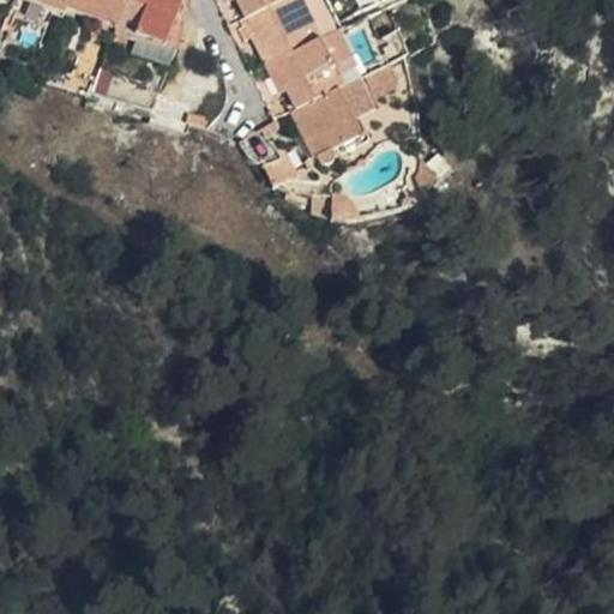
[(29,0),(65,14),(67,8),(138,37),(131,55),(168,70),(175,52),(164,48),(184,0),(182,0),(29,0)]
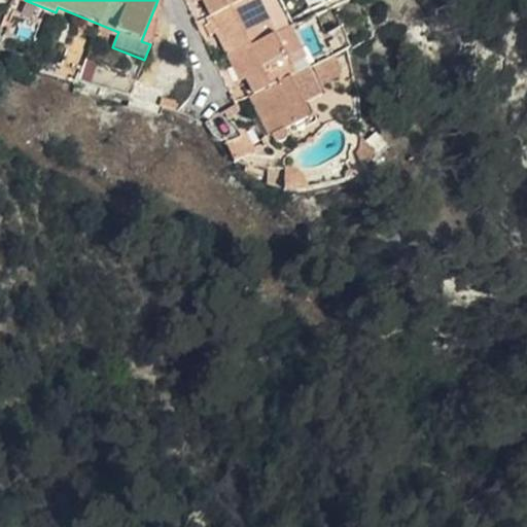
[(205,0),(213,14),(216,12),(220,21),(236,54),(247,78),(255,95),(251,97),(259,114),(271,137),(274,143),(278,144),(281,143),(283,140),(284,136),(282,132),(306,120),(309,123),(312,120),(312,118),(311,117),(308,116),(302,104),(318,96),(307,70),(295,76),(286,60),(275,35),(257,0),(205,0)]
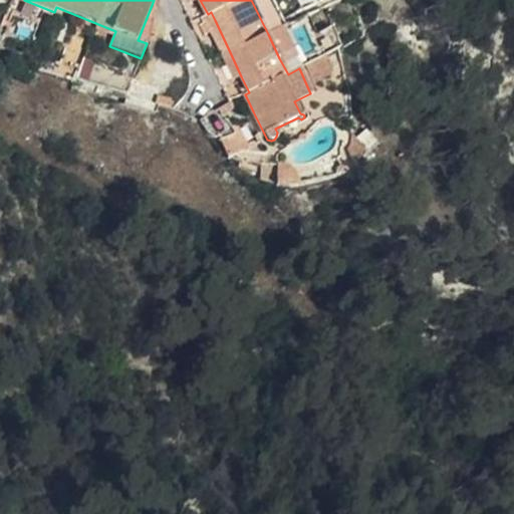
[(211,12),(208,14),(203,17),(207,24),(215,20),(211,12)]
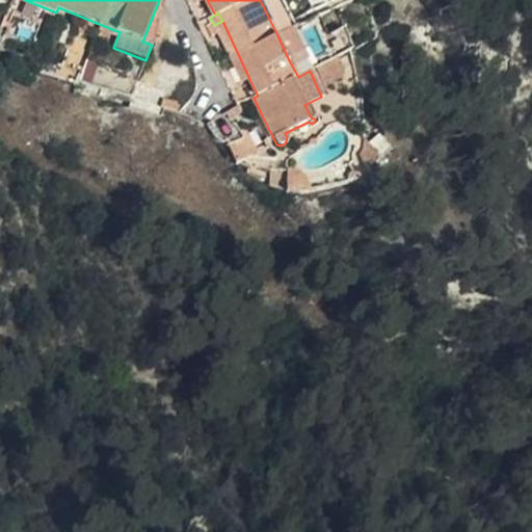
[(277,35),(289,60),(296,56),(285,32),(277,35)]
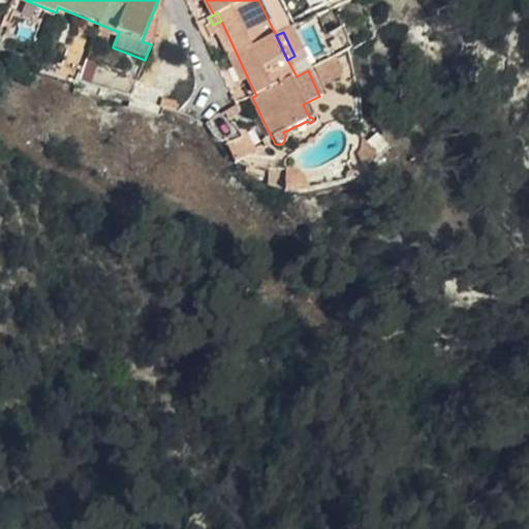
[(248,79),(237,54),(229,58),(242,82),(248,79)]
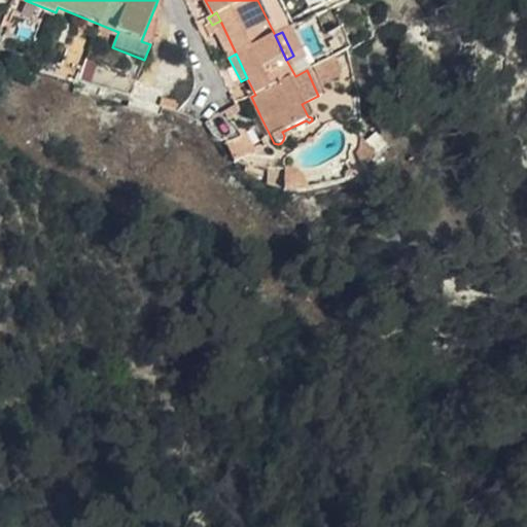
[(336,64),(334,57),(317,64),(320,72),(336,64)]
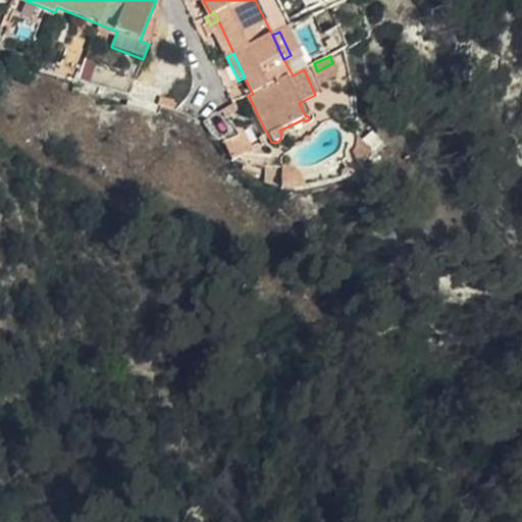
[(77,80),(127,95),(134,77),(86,61),(77,80)]
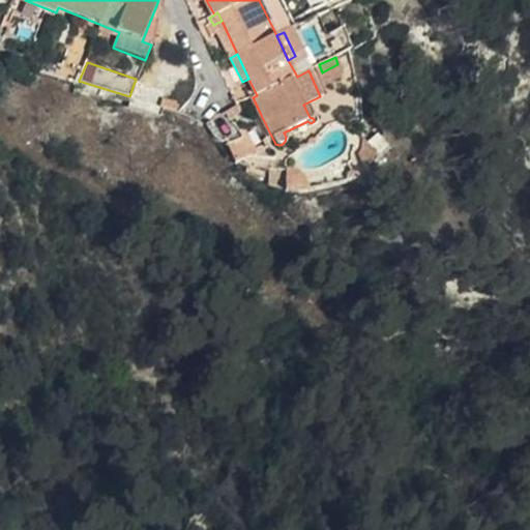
[(162,100),(158,111),(178,115),(179,108),(175,106),(175,104),(162,100)]
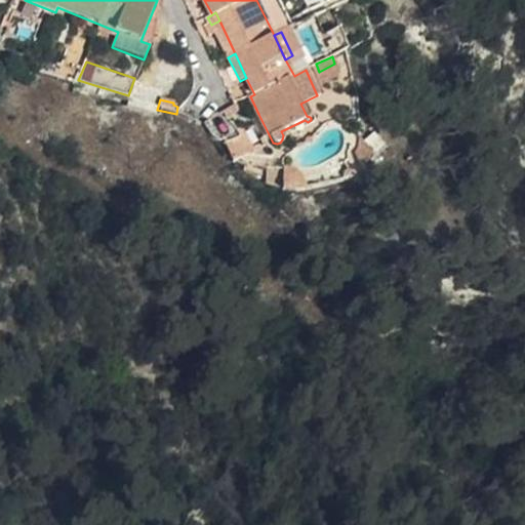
[(270,136),(258,114),(250,117),(261,140),(270,136)]
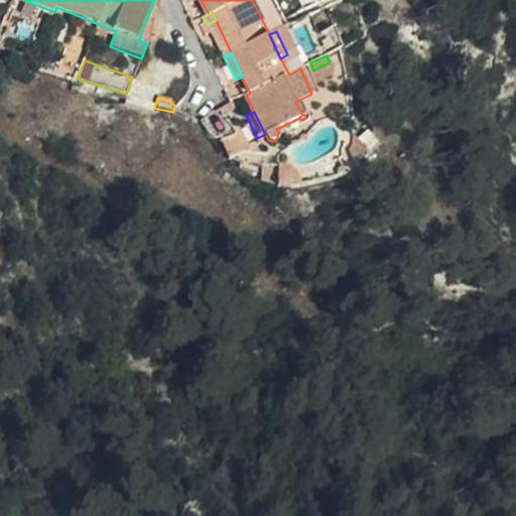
[(225,153),(229,160),(249,150),(239,128),(227,123),(223,115),(203,125),(209,134),(213,138),(221,155),(225,153)]
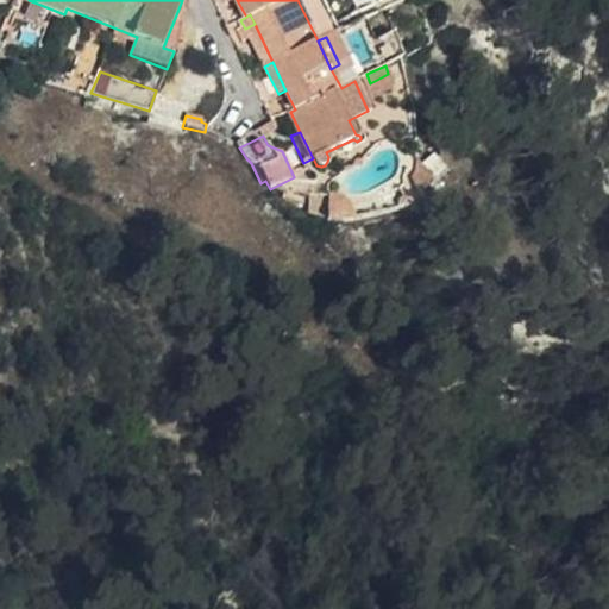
[(327,220),(328,199),(309,196),(308,215),(327,220)]
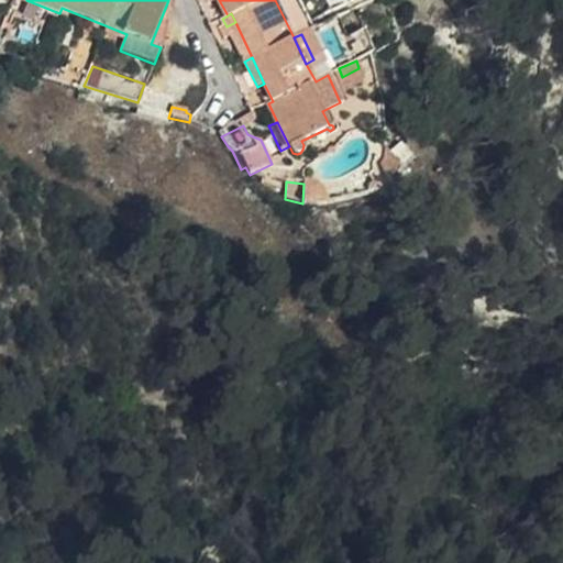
[(304,183),(304,184),(302,203),(302,206),(328,203),(328,199),(323,191),(320,186),(312,183),(304,183)]
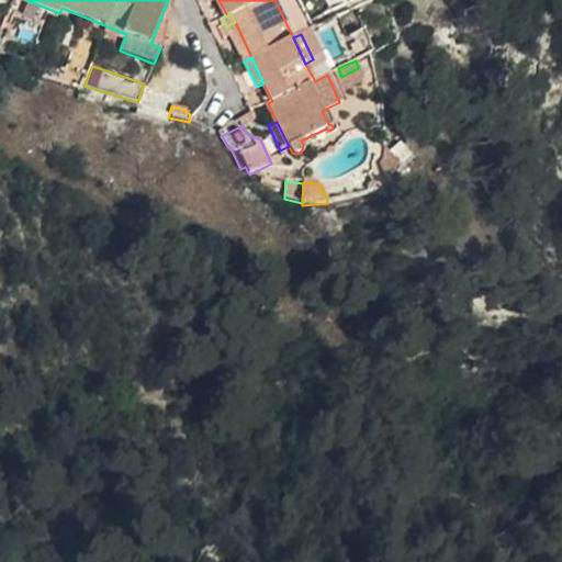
All buildings are outlined.
